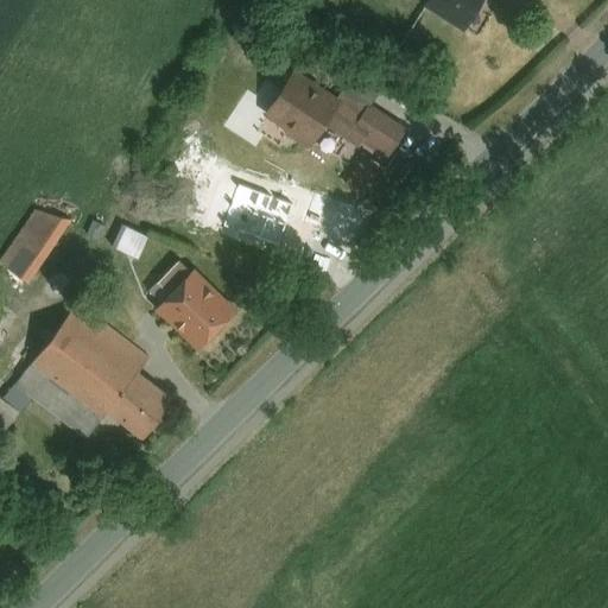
[(435,0),(429,8),(464,31),(483,0),(435,0)]
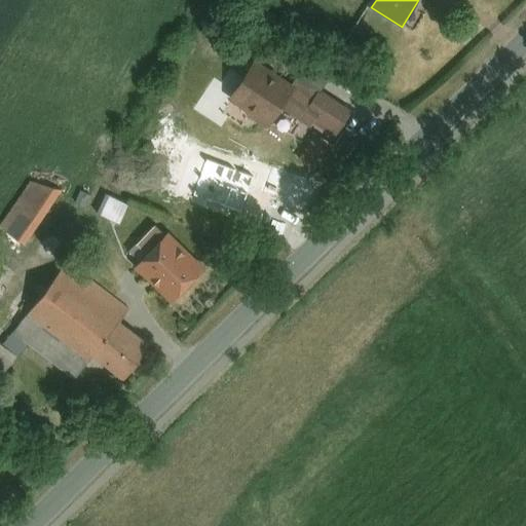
[(348,111),(318,88),(315,94),(295,79),(291,84),(252,59),(225,101),(267,128),(282,107),(308,125),(312,118),(333,133),(348,111)]
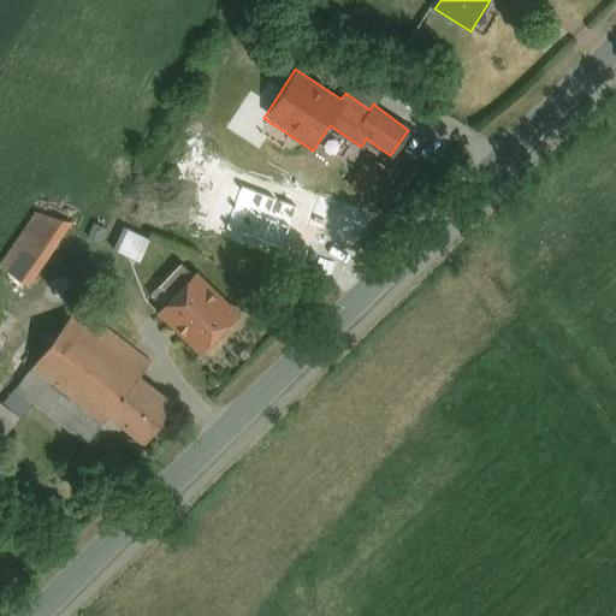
[(0,268),(25,288),(70,224),(39,214),(0,266),(0,268)]
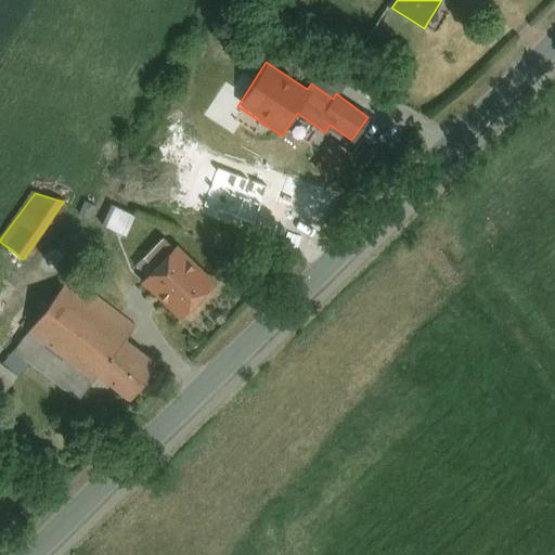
[(111,204),(101,223),(127,236),(137,216),(111,204)]
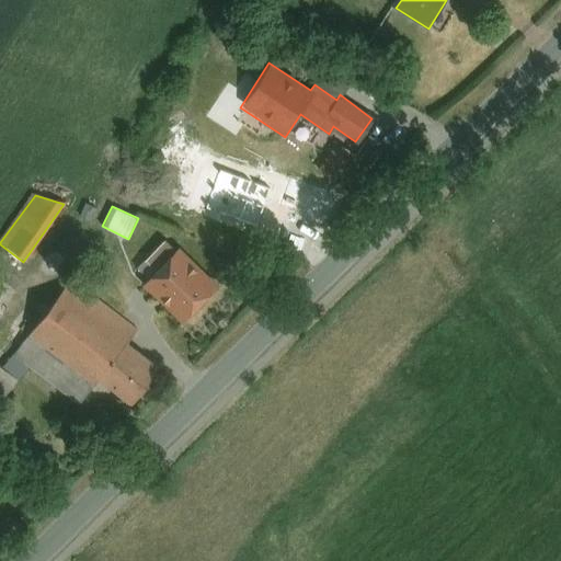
[(216,285),(174,244),(139,279),(181,320),(216,285)]
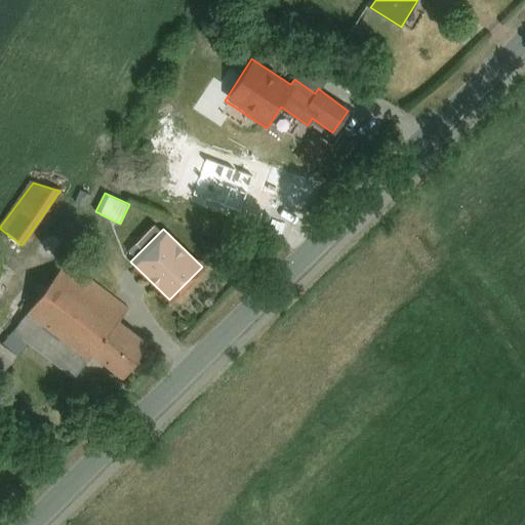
[(68,258),(22,317),(84,366),(91,356),(118,322),(130,308),(68,258)]
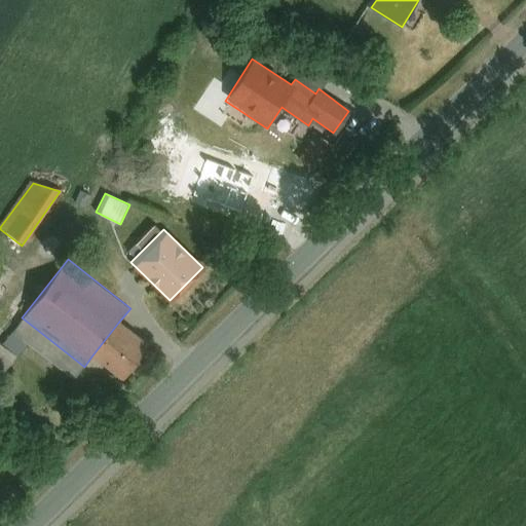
[(118,323),(91,357),(119,378),(146,344),(118,323)]
